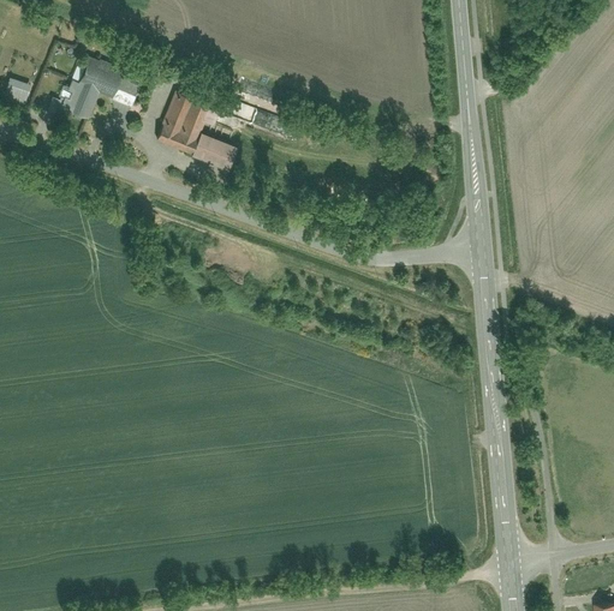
[(61,107),(90,119),(101,94),(112,99),(123,73),(124,70),(90,55),(79,82),(72,79),(61,107)]
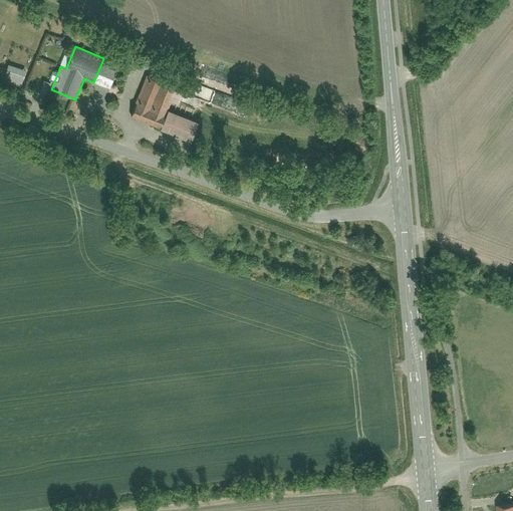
[(119,67),(102,61),(93,82),(110,89),(119,67)]
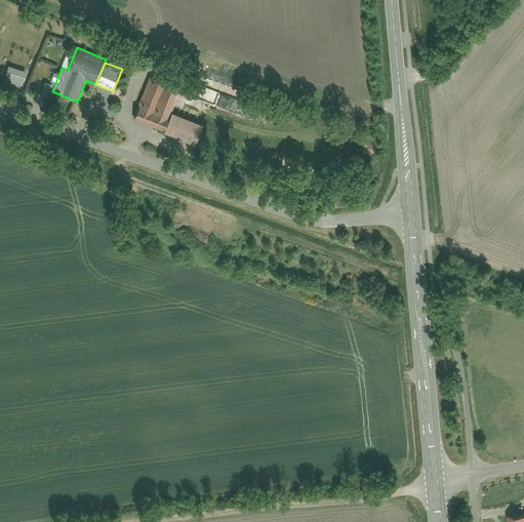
[(28,73),(8,67),(2,83),(22,89),(28,73)]
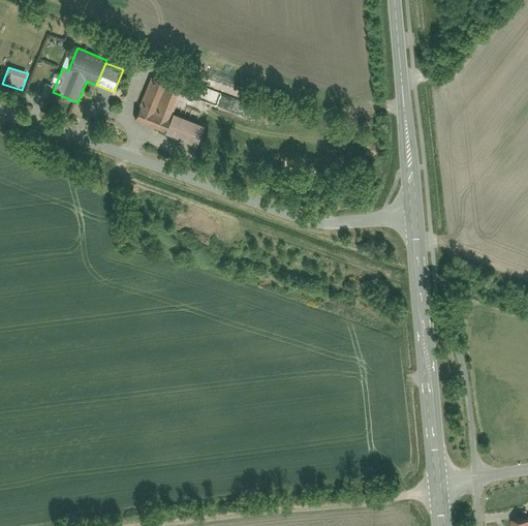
[(189,93),(150,79),(133,122),(196,147),(206,124),(181,115),(189,93)]
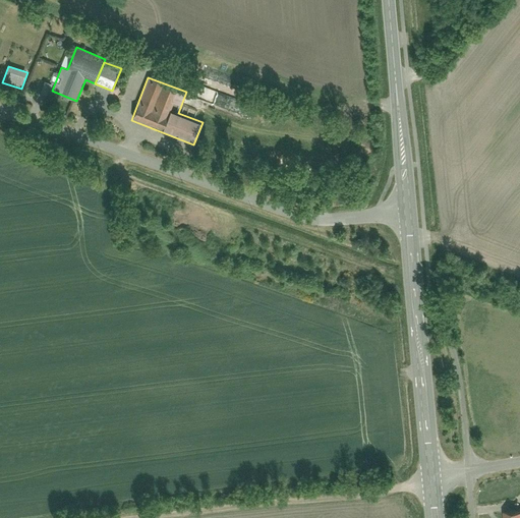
[(51,84),(45,82),(40,94),(46,97),(51,84)]
